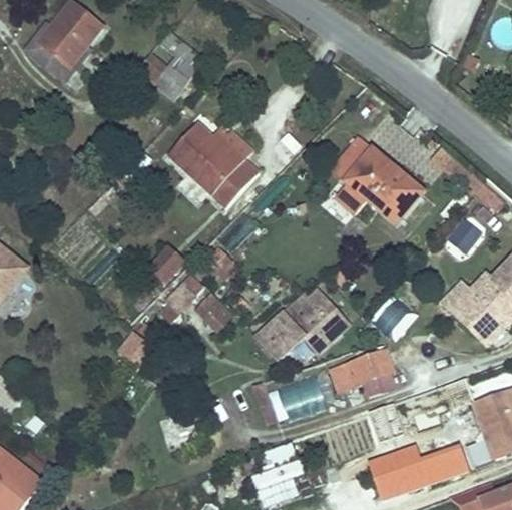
[(74,71),(105,31),(77,7),(46,46),(38,40),(29,50),(57,74),(65,64),(74,71)]
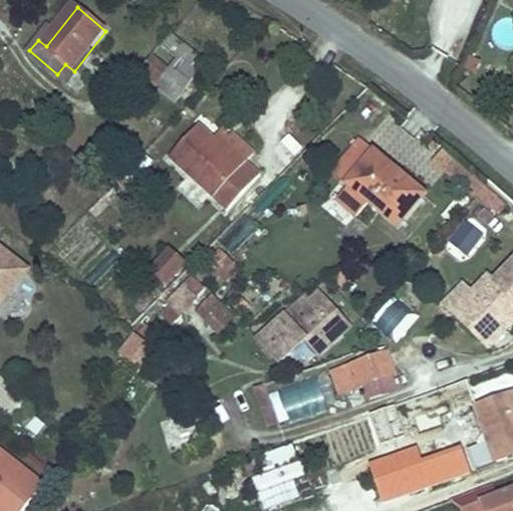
[(171,101),(206,57),(168,27),(158,40),(174,52),(167,61),(151,49),(133,71),(171,101)]
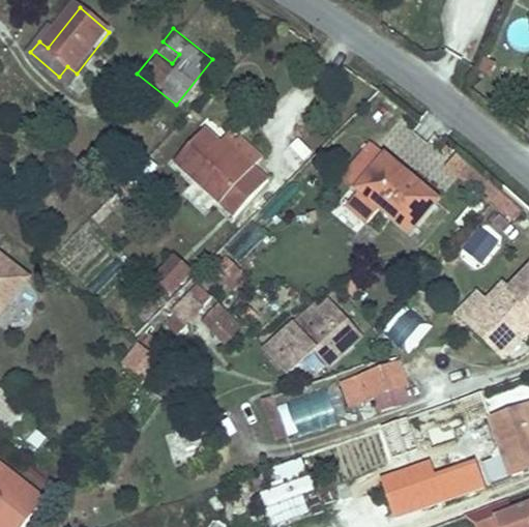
[(386,123),(349,162),(362,174),(384,195),(412,222),(439,194),(428,183),(438,172),(386,123)]
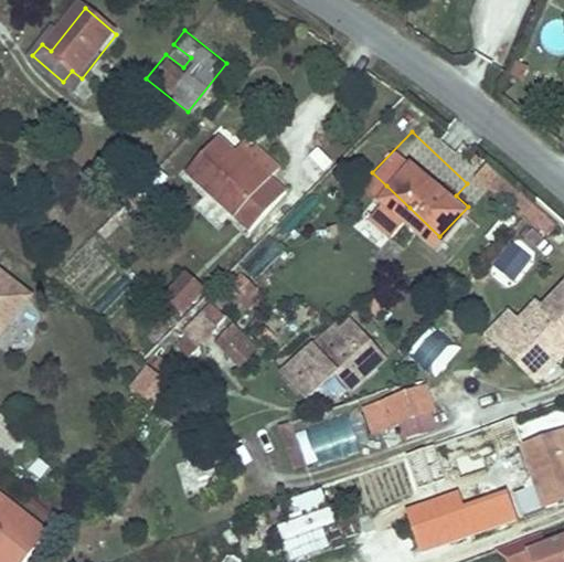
[(184,179),(248,235),(286,192),(241,151),(233,158),(217,142),(184,179)]
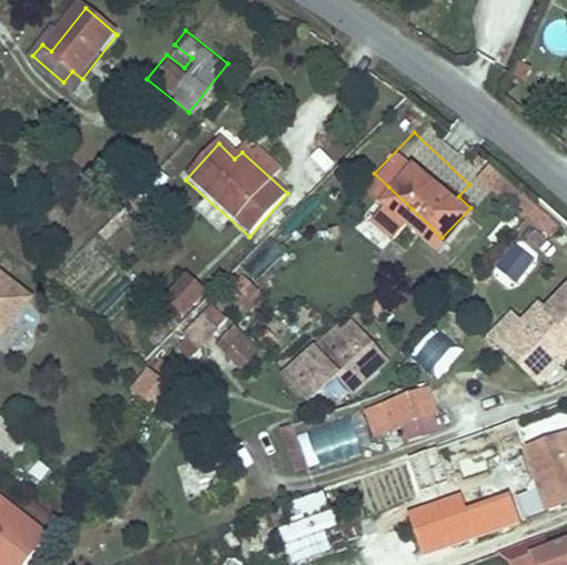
[(147,194),(137,187),(129,198),(138,205),(147,194)]
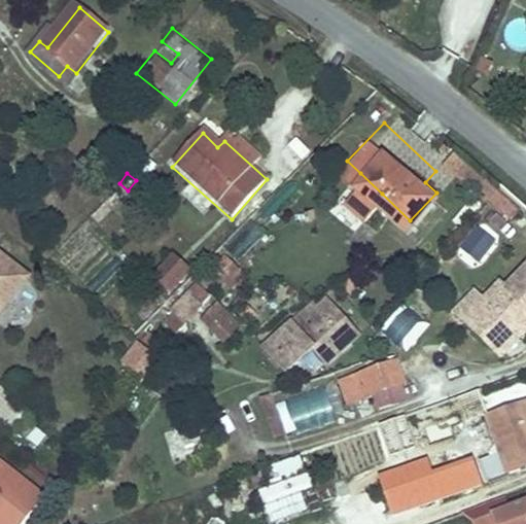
[(345,189),(366,210),(382,194),(360,173),(345,189)]
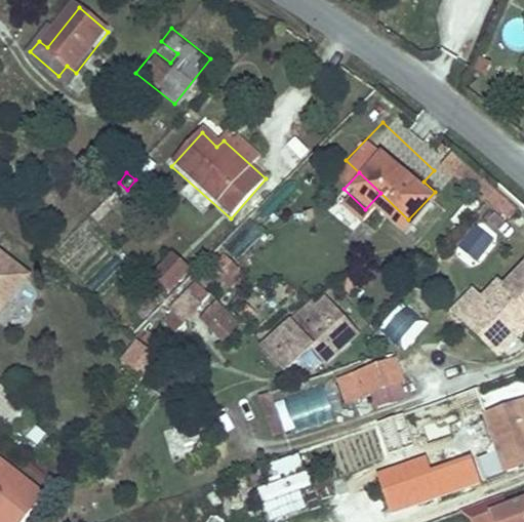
[(243,213),(223,249),(243,261),(264,225),(243,213)]
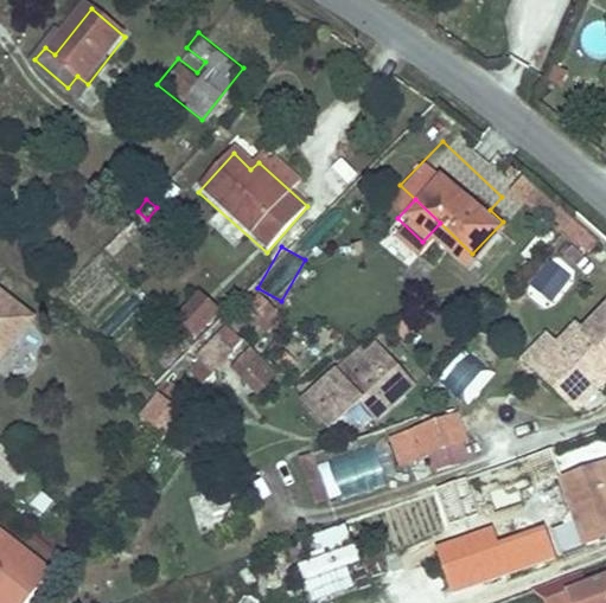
[(34,314),(0,287),(0,354),(2,357),(34,314)]
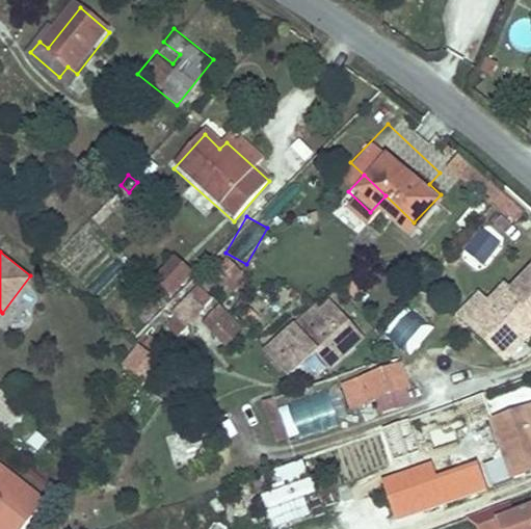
[(530,317),(530,252),(511,272),(503,264),(487,281),(497,289),(478,308),(501,328),(519,310),(529,319),(530,317)]
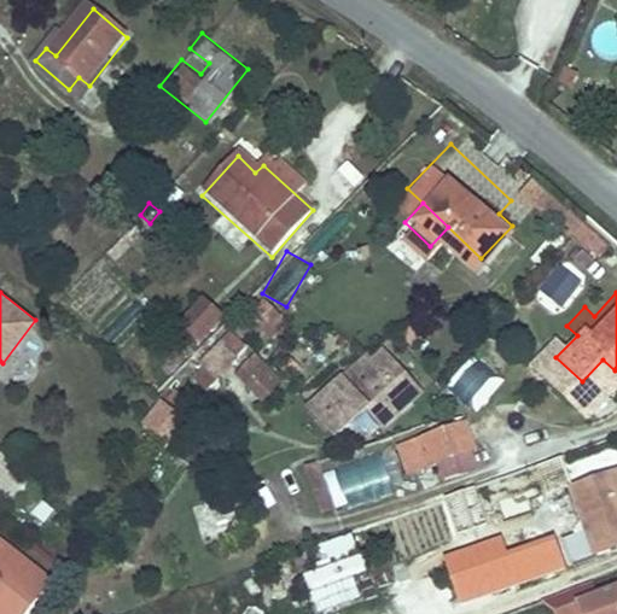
[(204,297),(187,316),(202,332),(221,313),(204,297)]
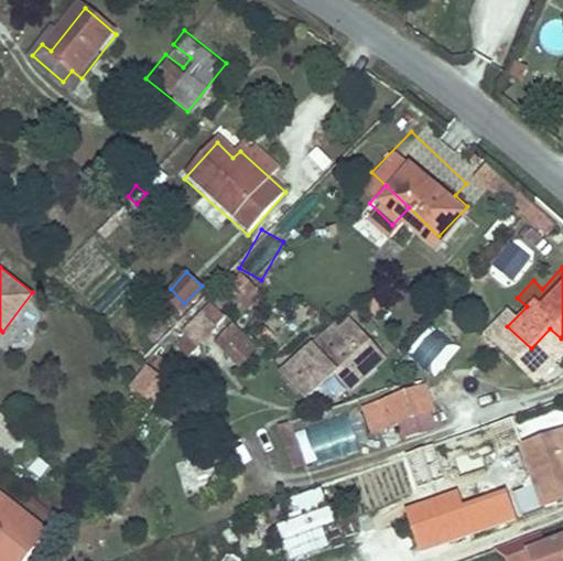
[(222,292),(250,311),(264,289),(235,271),(222,292)]
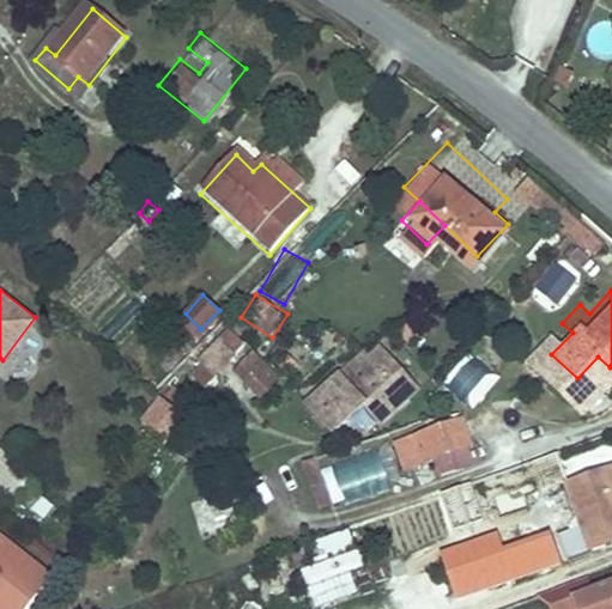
[(562,323),(540,345),(551,354),(573,333),(562,323)]
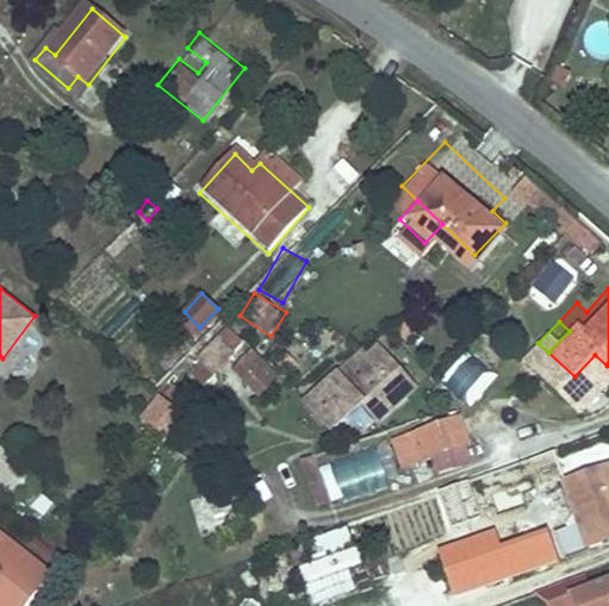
[(217,330),(202,349),(215,362),(231,344),(217,330)]
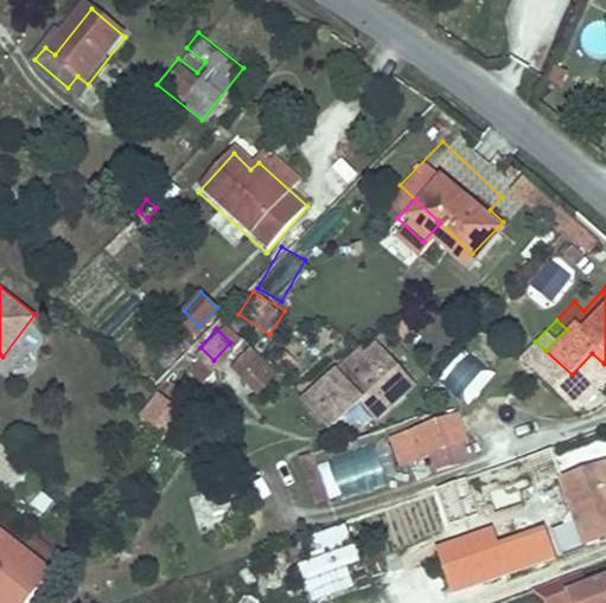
[(339,364),(313,393),(343,417),(368,389),(382,402),(410,370),(381,344),(353,376),(339,364)]
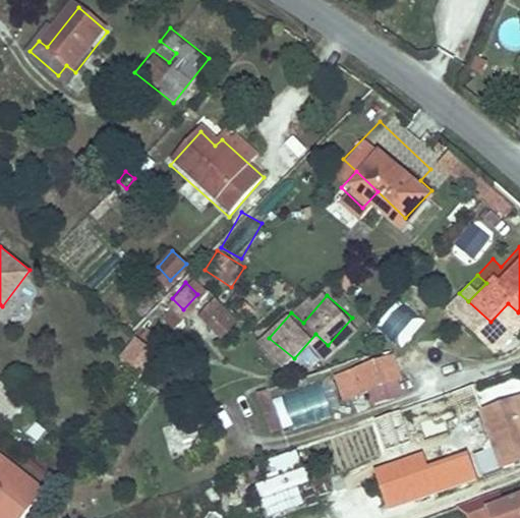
[(236,317),(214,296),(199,310),(222,332),(236,317)]
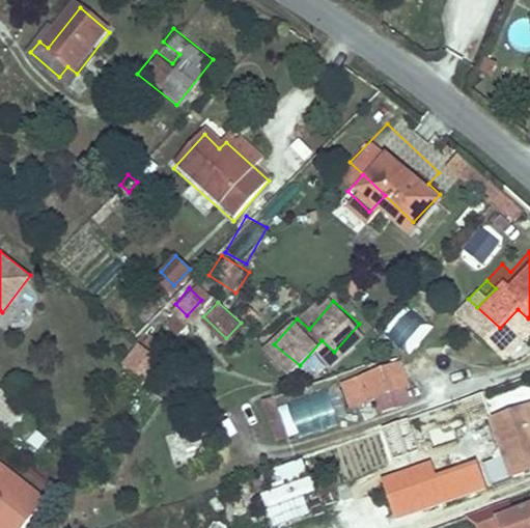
[(401,342),(422,325),(408,307),(387,325),(401,342)]
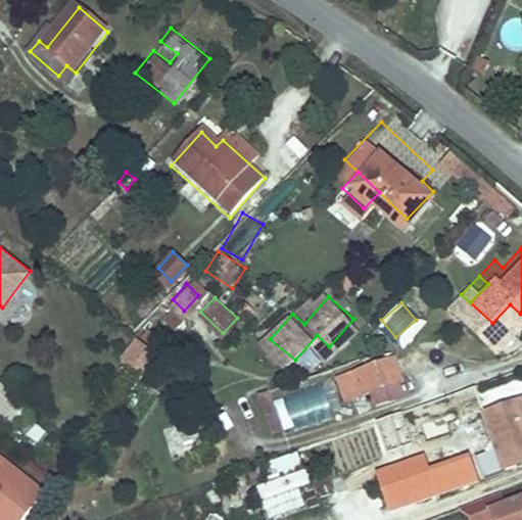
[(492,323),(502,332),(520,314),(510,304),(492,323)]
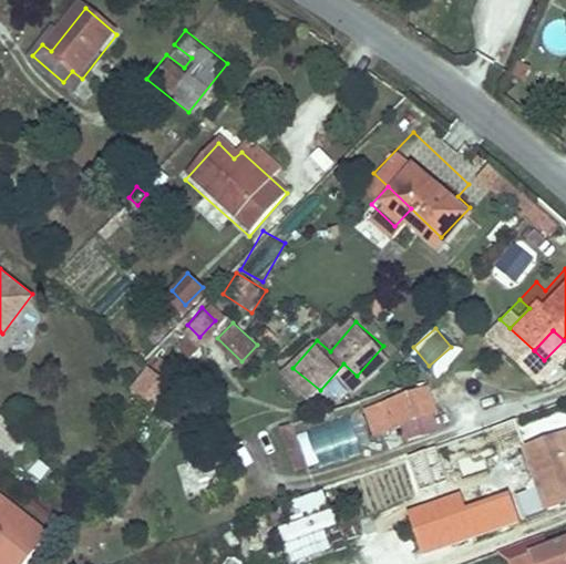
[(150,371),(141,386),(152,393),(161,380),(150,371)]
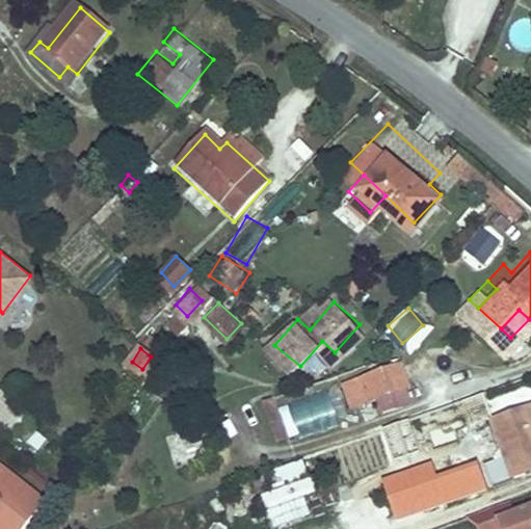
[(403,356),(357,373),(367,399),(412,381),(403,356)]
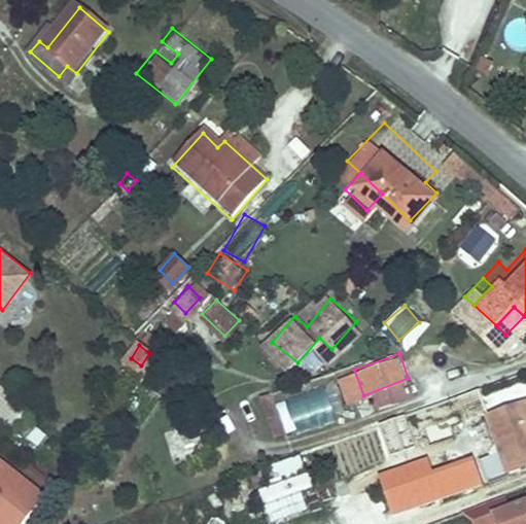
[(363,395),(354,370),(337,376),(346,402),(363,395)]
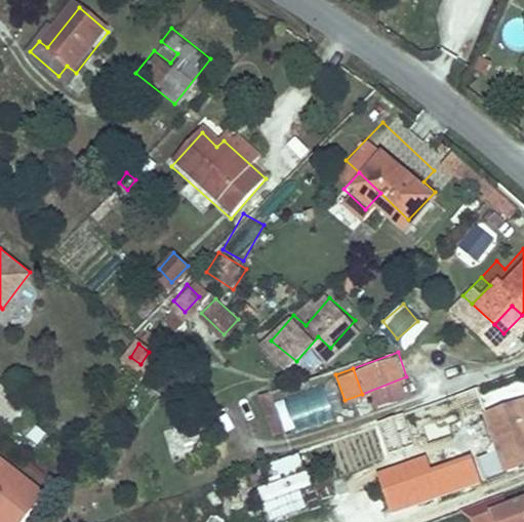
[(285,433),(338,410),(325,378),(272,401),(285,433)]
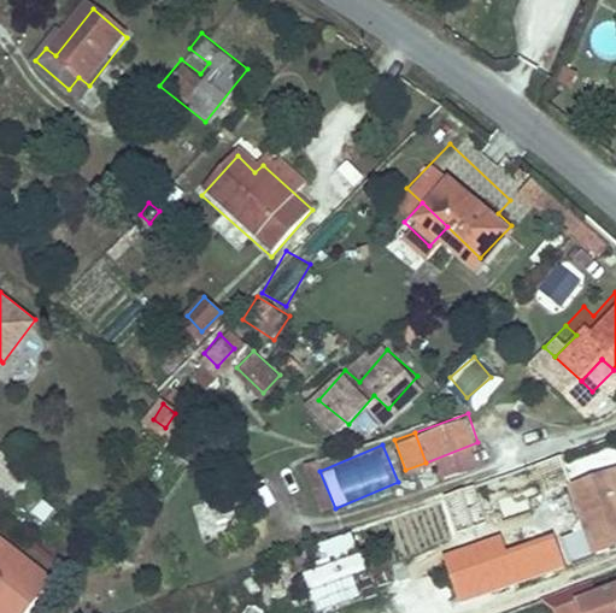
[(565,481),(584,530),(608,522),(615,543),(615,542),(615,487),(608,465),(565,481)]
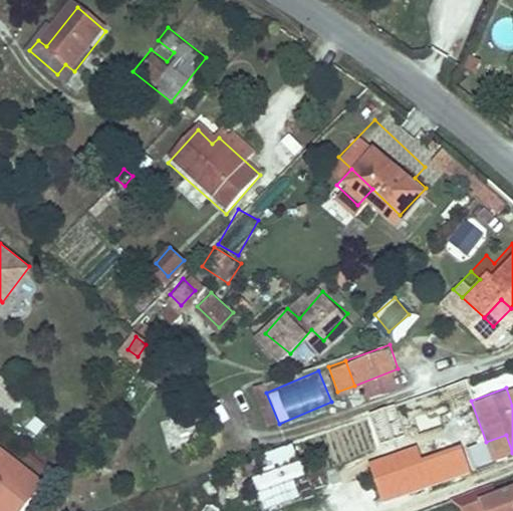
[(366,422),(368,445),(402,442),(400,419),(366,422)]
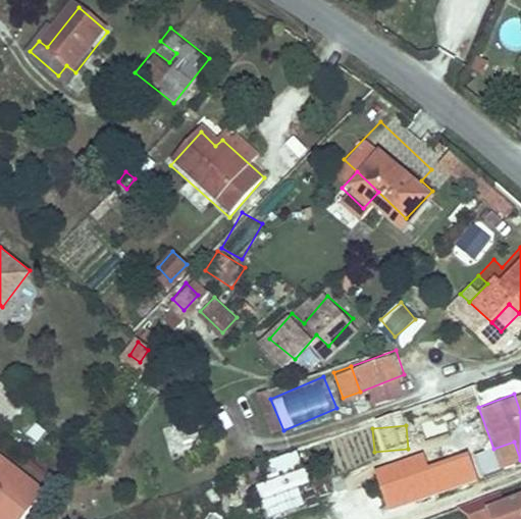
[(514,442),(493,449),(501,466),(520,460),(514,442)]
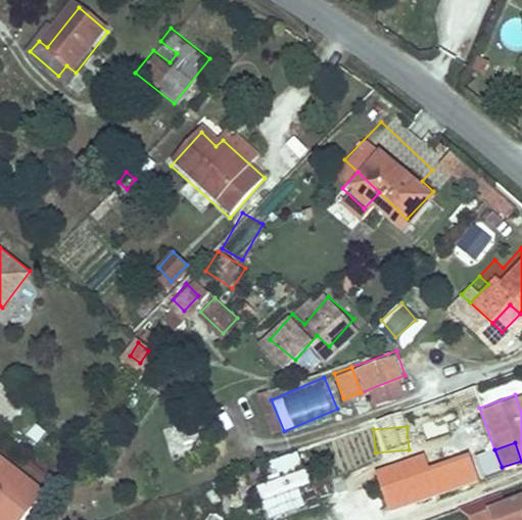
[(480,479),(470,448),(428,462),(424,450),(374,466),(387,508),(480,479)]
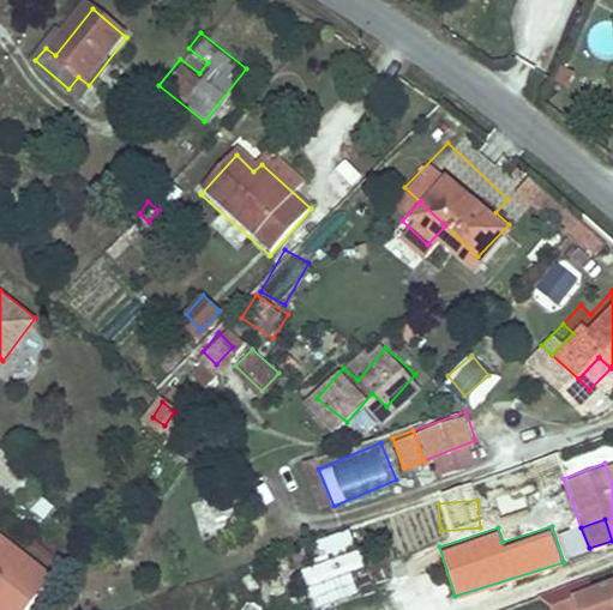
[(355,596),(350,569),(360,568),(353,527),(319,535),(325,561),(301,566),(308,604),(355,596)]
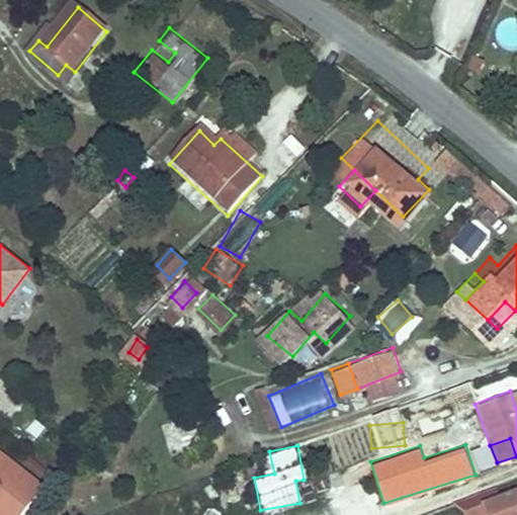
[(0,509),(7,514),(21,514),(45,486),(0,452),(0,509)]
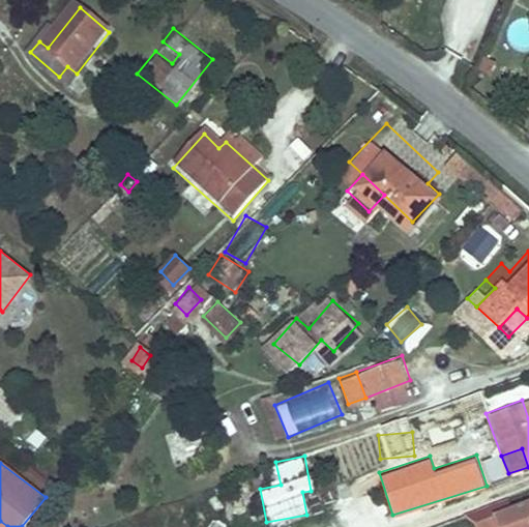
[(528,526),(528,497),(490,513),(487,504),(465,513),(473,520),(475,526),(528,526)]
